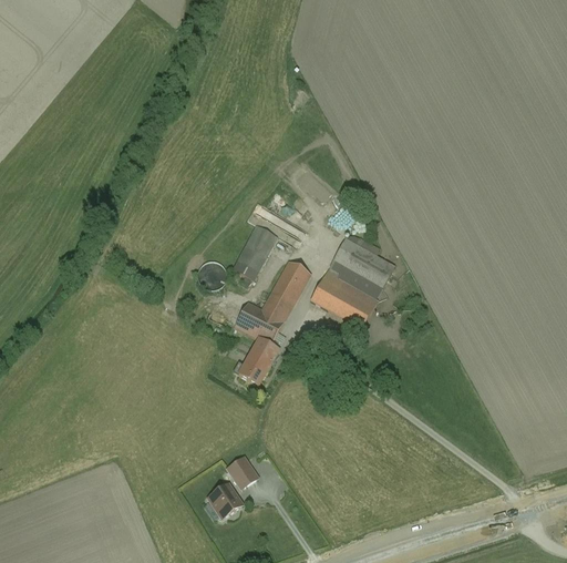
[(289,201),(282,208),(299,224),(307,215),(289,201)]
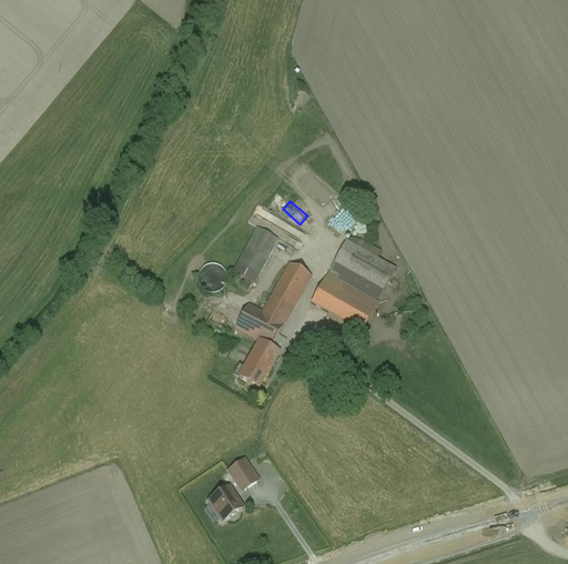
[(257,225),(233,271),(253,281),(276,237),(257,225)]
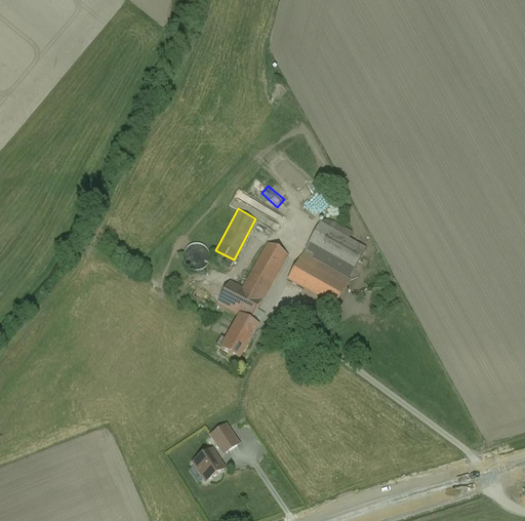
[(348,237),(319,221),(309,239),(354,265),(364,246),(348,237)]
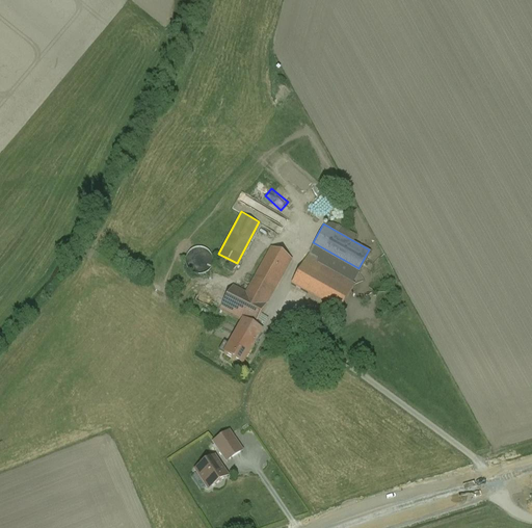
[(202,244),(196,244),(191,247),(188,252),(187,256),(188,261),(190,265),(194,268),(198,270),(204,269),(209,267),(212,263),(213,258),(212,254),(210,248),(206,245),(202,244)]
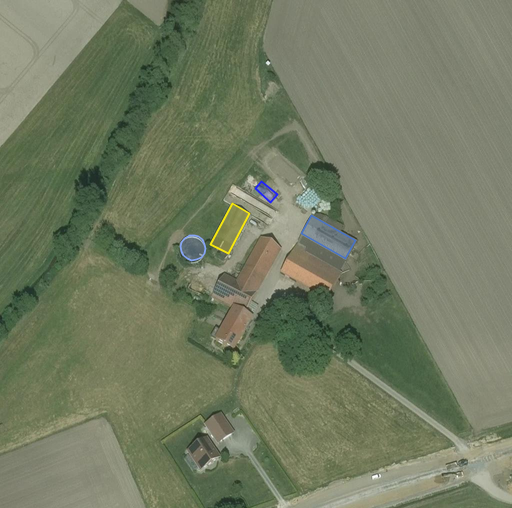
[(237,279),(224,273),(212,295),(244,311),(280,246),(261,236),(237,279)]
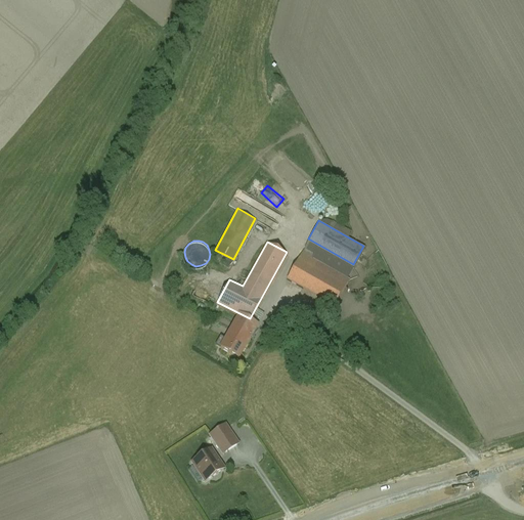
[(314,251),(304,246),(302,251),(311,256),(314,251)]
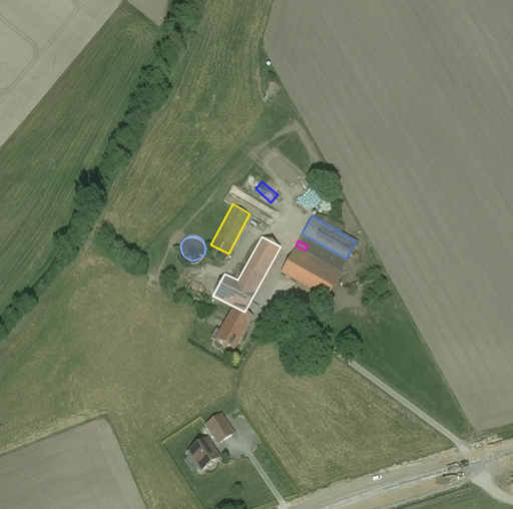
[(305,250),(296,245),(281,271),(327,297),(342,272),(305,250)]
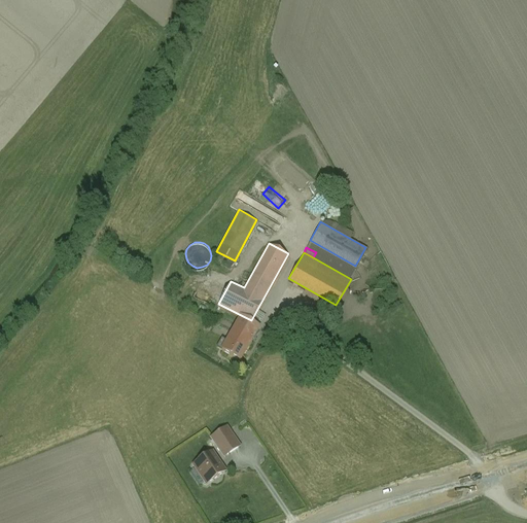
[(236,328),(234,327),(222,348),(240,358),(251,337),(244,333),(251,320),(243,316),(236,328)]
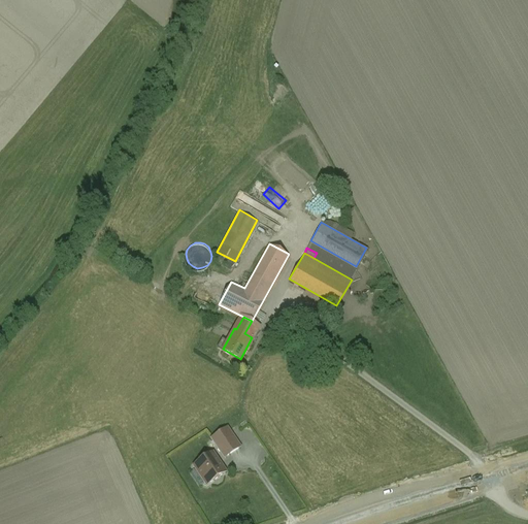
[(227,426),(212,436),(218,444),(232,433),(227,426)]
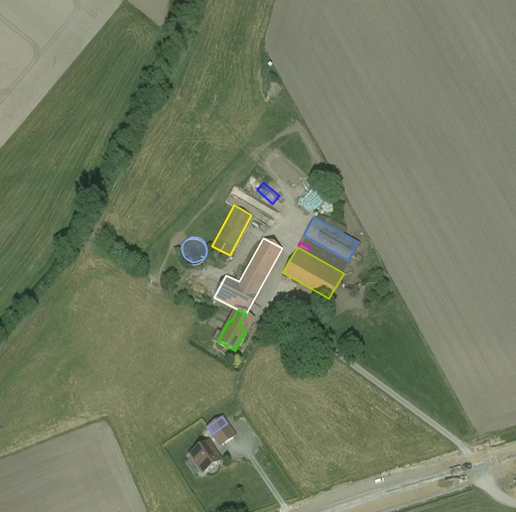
[(227,423),(213,433),(220,443),(233,433),(227,423)]
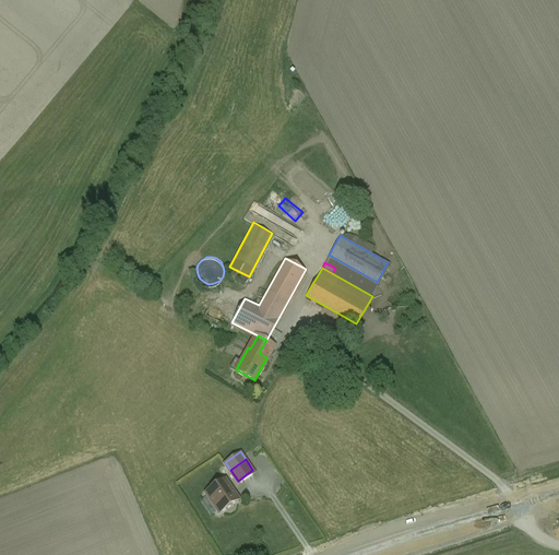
[(225,477),(205,491),(219,511),(238,498),(225,477)]
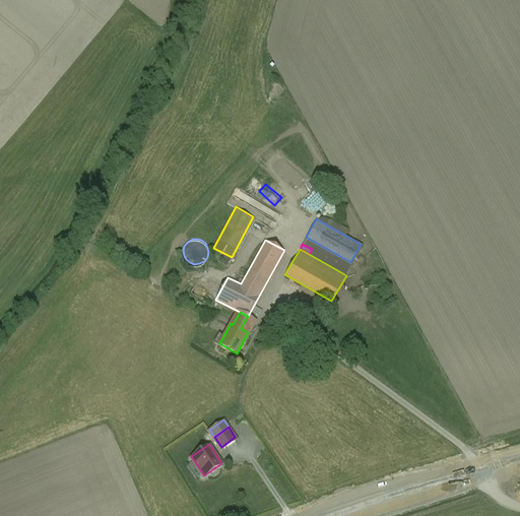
All buildings are outlined.
